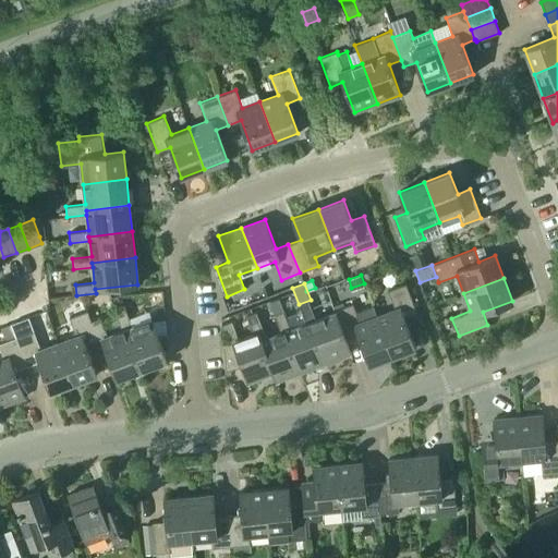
[(404,317),(416,313),(405,283),(388,290),(395,308),(377,315),(392,355),(415,347),(404,317)]
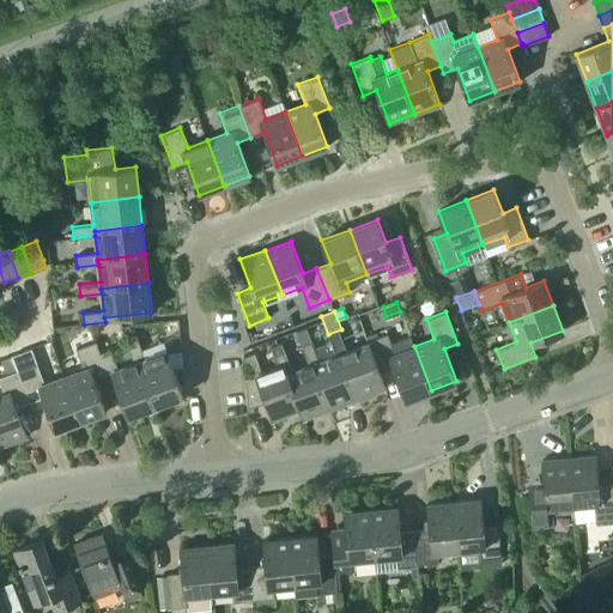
[(369,343),(368,343),(346,351),(339,331),(328,335),(335,354),(341,353),(358,398),(386,387),(380,372),(369,343)]
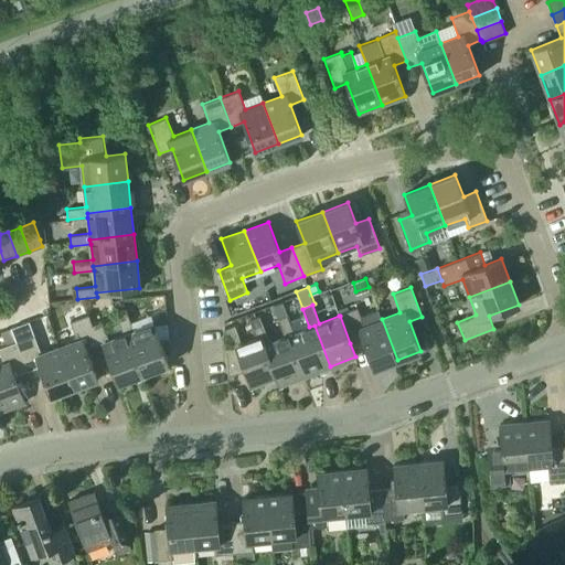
[(340,316),(350,343),(363,339),(374,369),(397,360),(382,319),(381,319),(376,309),(360,316),(356,307),(339,313),(339,316),(340,316)]
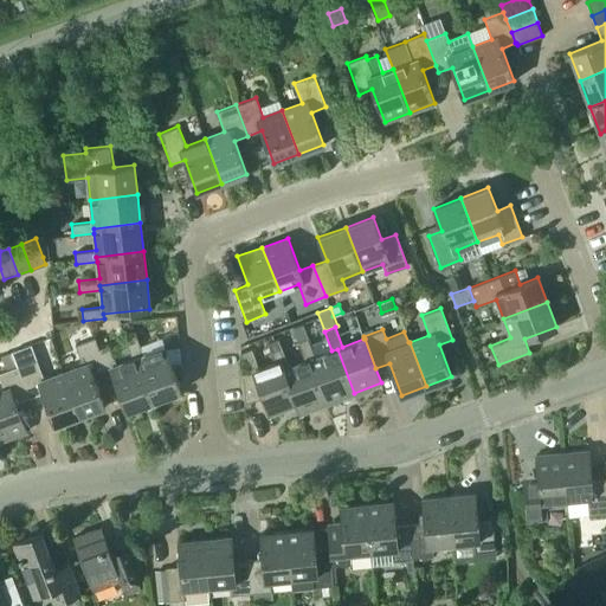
[(137,356),(154,401),(181,391),(165,347),(143,355),(136,335),(126,339),(133,359),(137,356)]
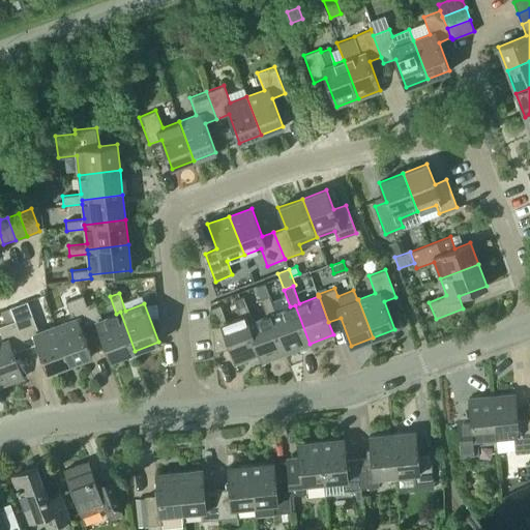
[(72,319),(56,325),(70,363),(92,355),(81,327),(93,323),(87,304),(83,295),(66,301),(72,319)]
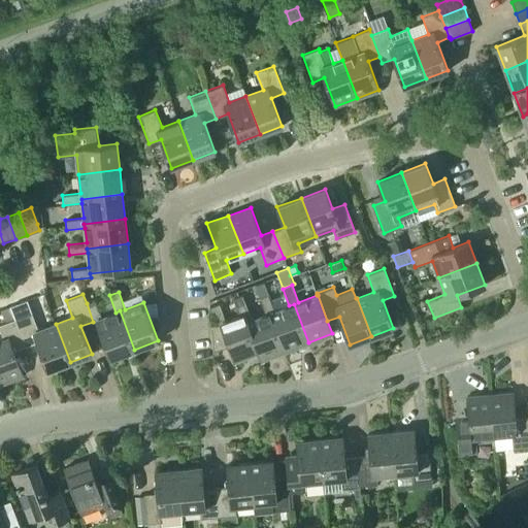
[(270,312),(285,352),(308,342),(294,304),(289,305),(275,311),(268,294),(259,297),(266,315),(270,312)]
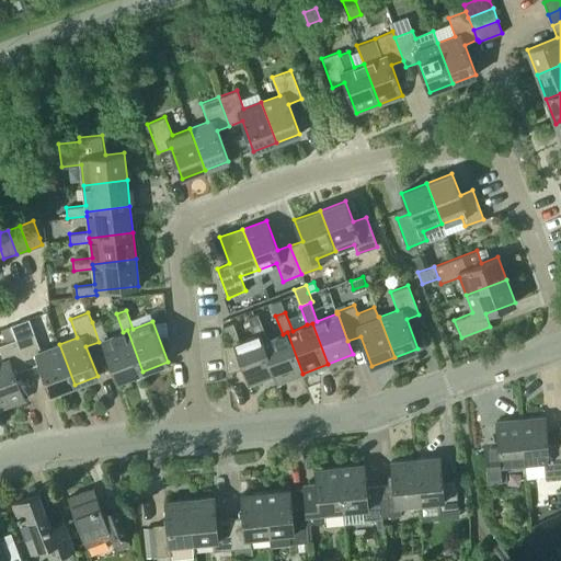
[(248,317),(254,335),(260,333),(275,375),(274,375),(277,382),(302,374),(287,332),(283,334),(267,340),(258,313),(248,317)]
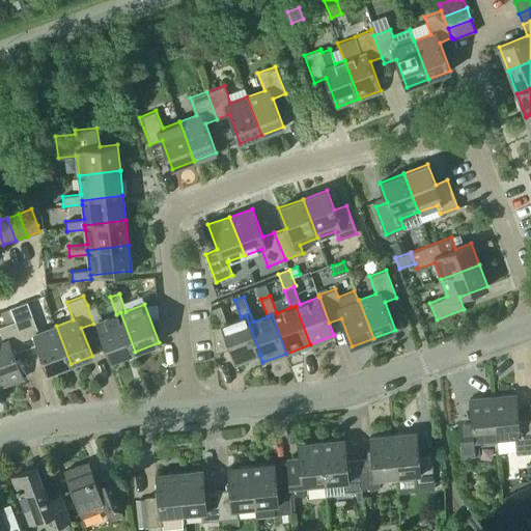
[(87,305),(93,324),(96,323),(111,360),(135,352),(120,312),(116,314),(102,319),(95,302),(87,305)]
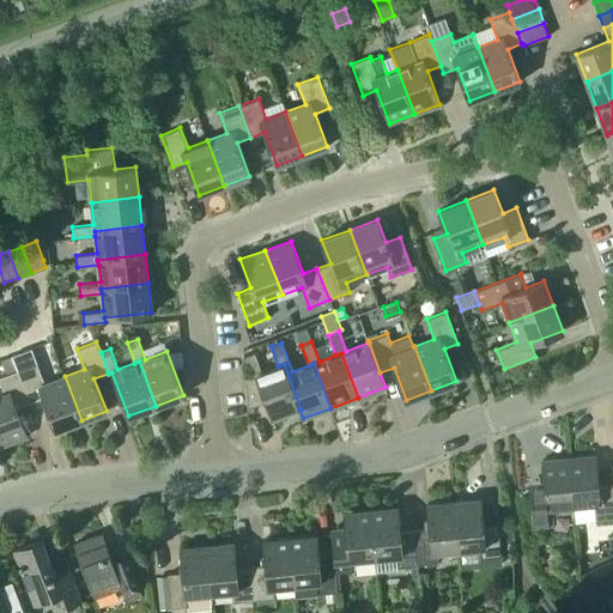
[(243,357),(252,377),(256,375),(273,419),(299,410),(301,410),(284,364),(278,366),(262,372),(254,352),(243,357)]
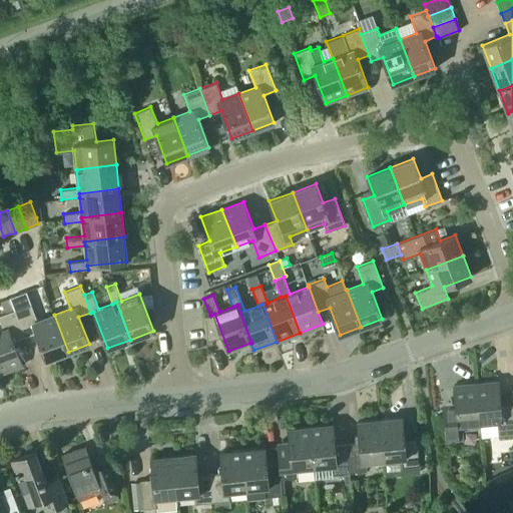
[(15,310),(10,298),(0,302),(5,314),(15,310)]
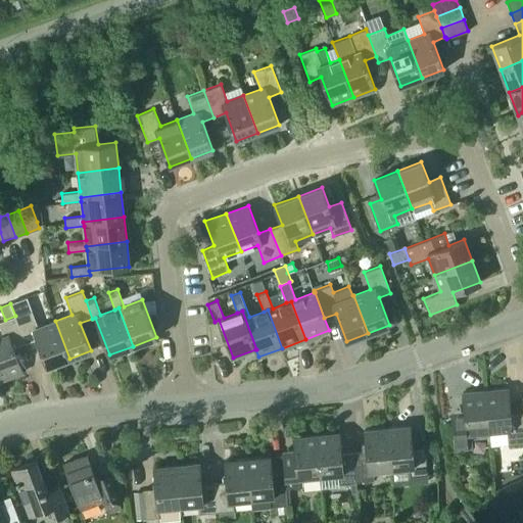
[(15,316),(26,343),(37,339),(48,367),(69,359),(55,321),(38,327),(32,310),(15,316)]
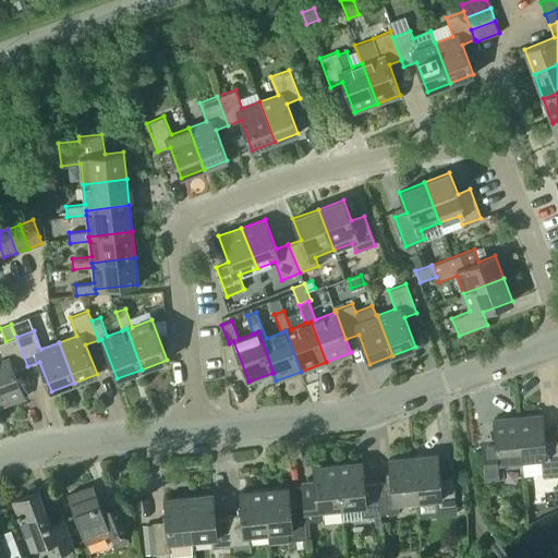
[(0,360),(0,401),(1,405),(24,397),(15,371),(27,366),(16,337),(5,341),(0,342),(0,348),(4,359),(0,360)]
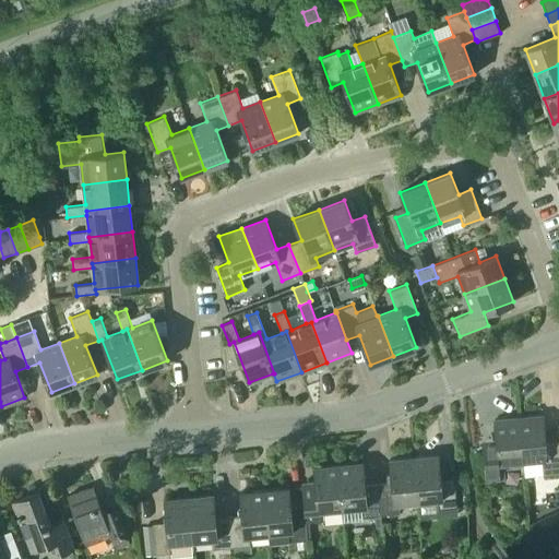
[(558,443),(558,441),(546,442),(543,415),(519,417),(523,461),(542,460),(543,475),(558,473),(558,443)]
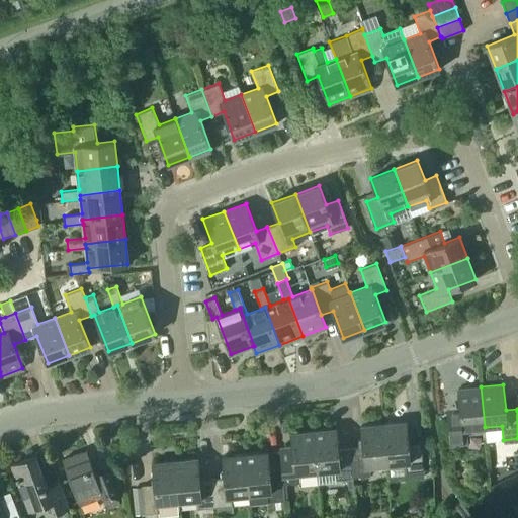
[(460,415),(447,416),(450,445),(468,443),(466,429),(485,427),(481,386),(457,390),(460,415)]
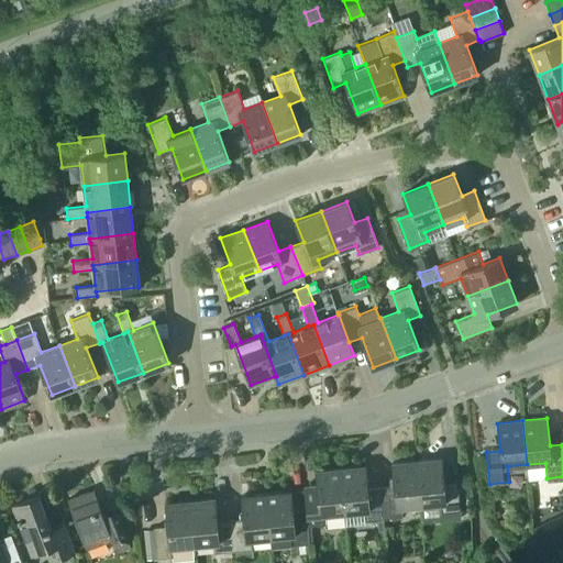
[(441,457),(417,461),(421,505),(440,503),(441,512),(461,511),(457,479),(443,481),(441,457)]
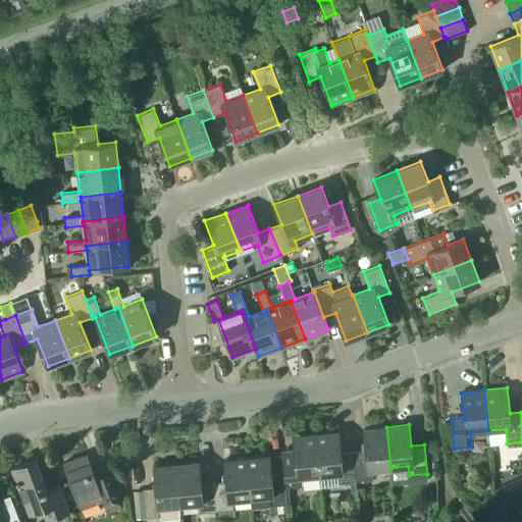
[(365,451),(353,452),(356,481),(373,479),(373,469),(390,468),(386,427),(363,429),(365,451)]
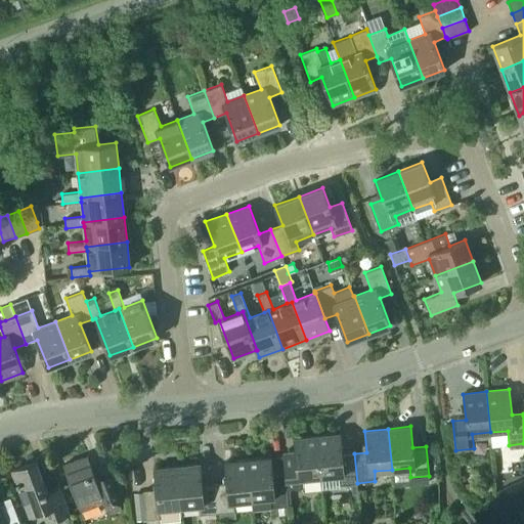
[(337,485),(357,483),(354,453),(342,454),(340,433),(317,435),(321,485),(322,488),(338,487),(337,485)]
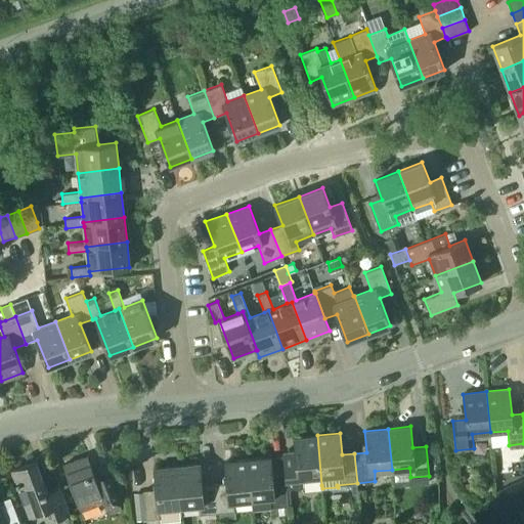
[(284,461),(286,477),(287,489),(304,488),(304,487),(321,485),(317,435),(294,438),(296,459),(284,461)]
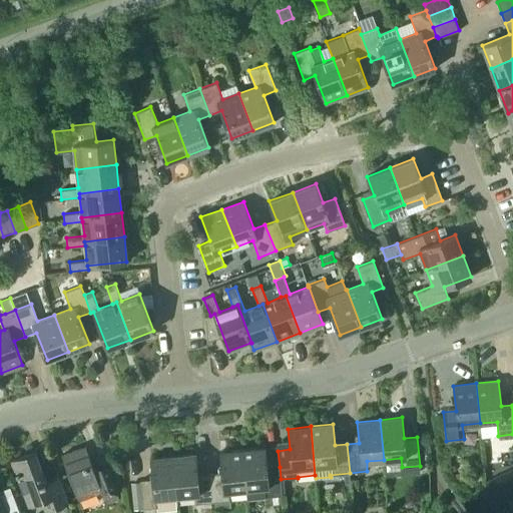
[(102,491),(104,498),(106,502),(117,498),(115,493),(117,493),(106,465),(95,469),(86,446),(62,455),(79,500),(102,491)]
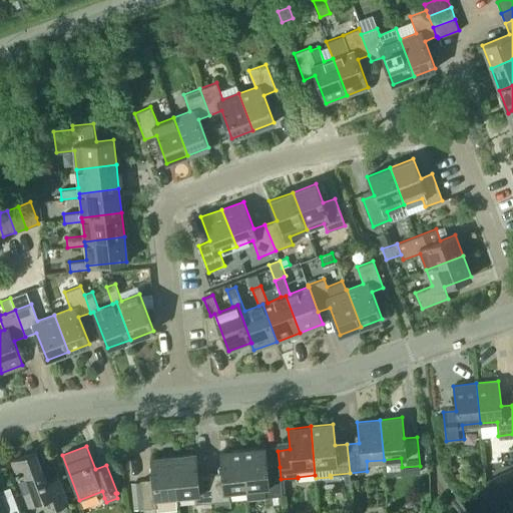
[(265,447),(242,449),(246,489),(247,499),(283,495),(281,479),(280,467),(268,468),(265,447)]
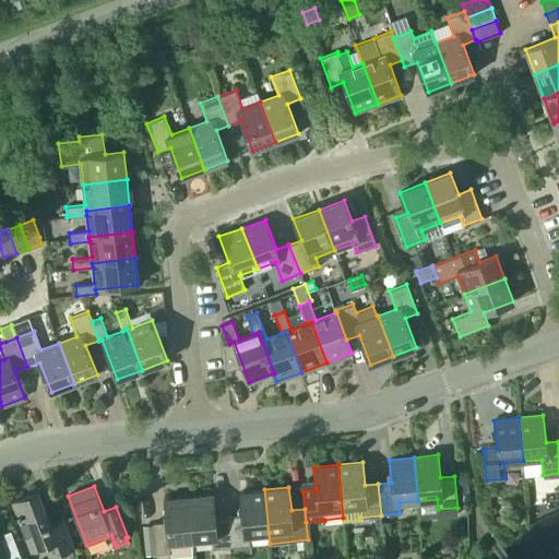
[(242,514),(228,515),(232,547),(251,545),(250,535),(269,533),(264,489),(239,491),(242,514)]
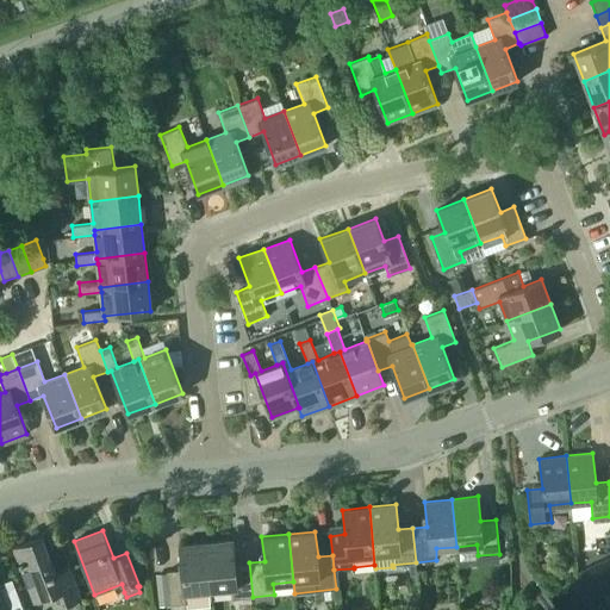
[(56,608),(80,598),(68,566),(55,572),(42,536),(16,547),(36,601),(50,595),(56,608)]
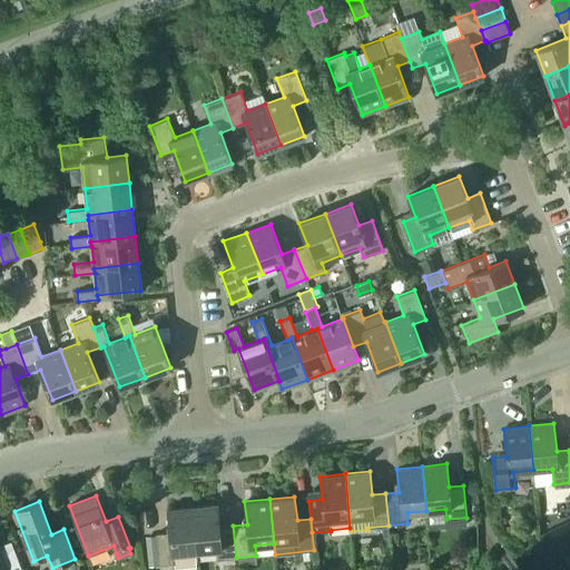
[(217,560),(236,558),(233,526),(219,528),(217,504),(193,507),(197,551),(216,549),(217,560)]
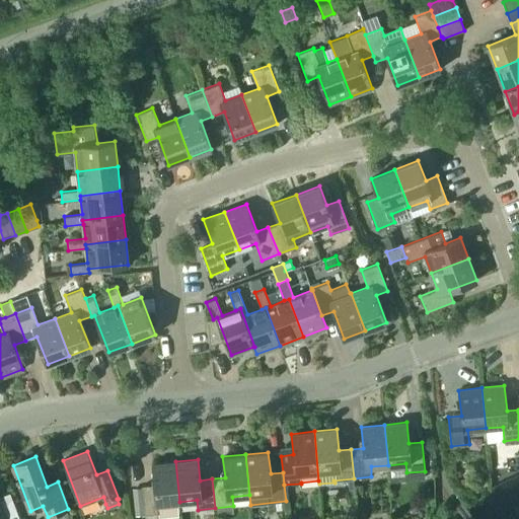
[(176,502),(179,502),(175,461),(152,463),(154,485),(142,486),(145,515),(177,512),(176,502)]
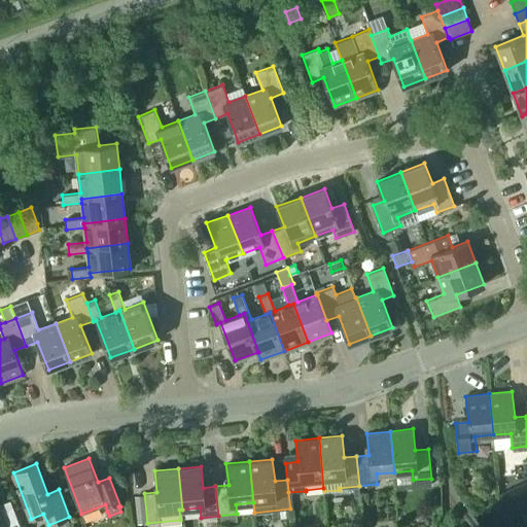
[(146,523),(144,495),(135,496),(138,524),(146,523)]
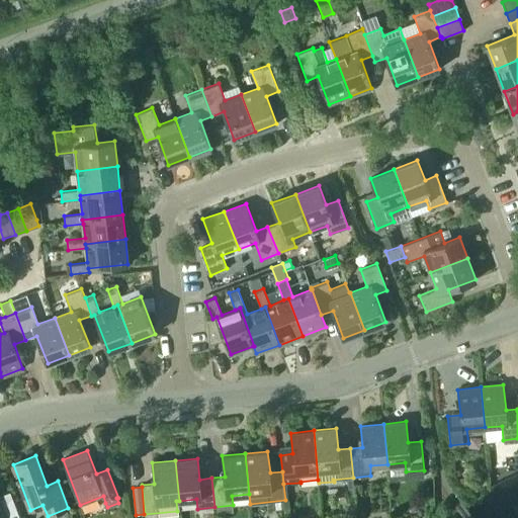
[(0,517),(19,517),(13,499),(1,504),(0,499),(0,517)]
